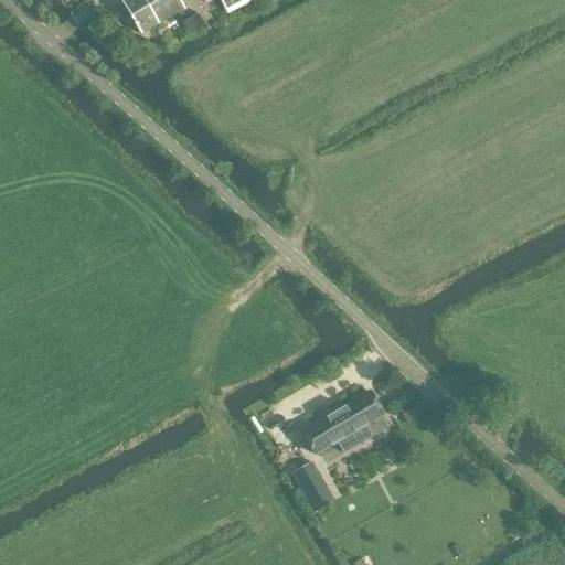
[(183,16),(181,12),(184,10),(178,0),(123,0),(120,2),(141,36),(177,14),(179,18),(183,16)]
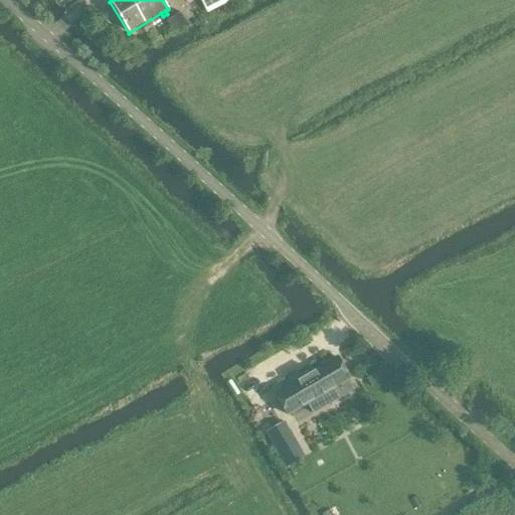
[(200,0),(207,13),(231,0),(200,0)]
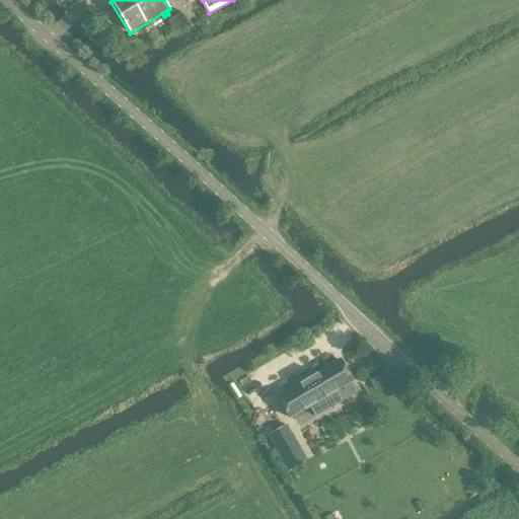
[(173,32),(188,24),(181,14),(167,21),(173,32)]
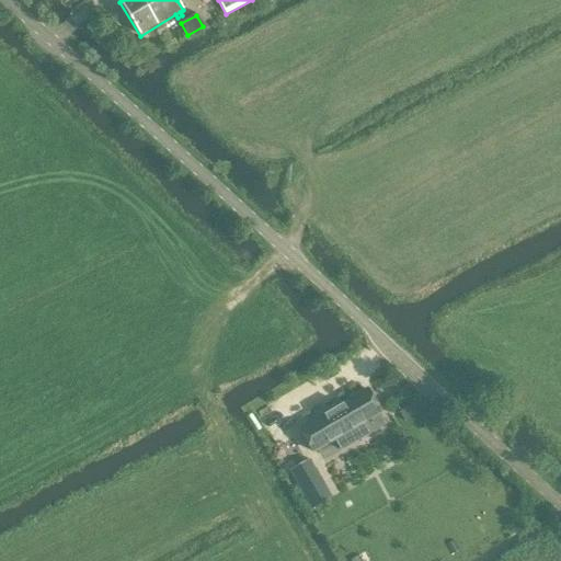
[(367,390),(298,431),(313,456),(335,443),(341,451),(365,437),(386,425),(378,414),(380,413),(367,390)]
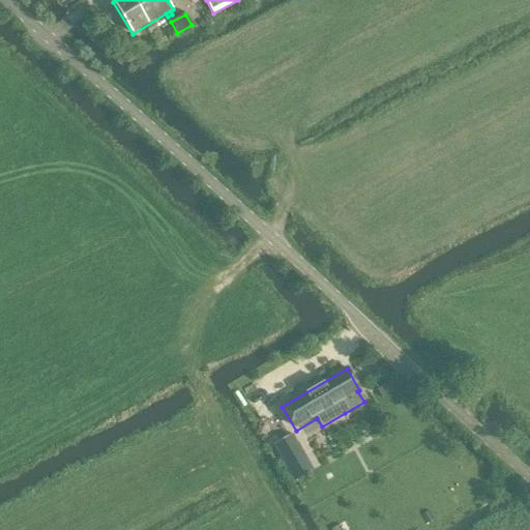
[(292,435),(273,446),(294,482),(305,475),(297,461),(304,457),(292,435)]
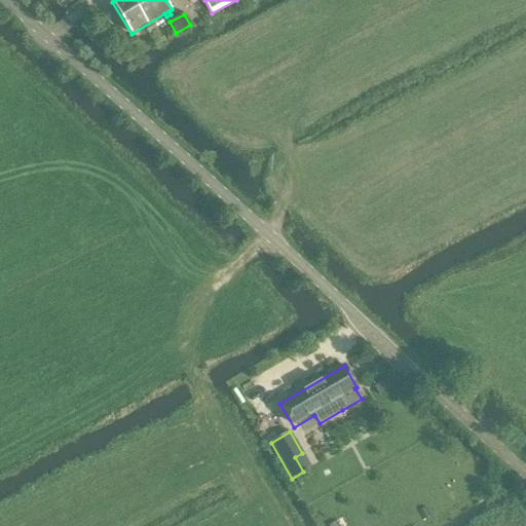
All buildings are outlined.
